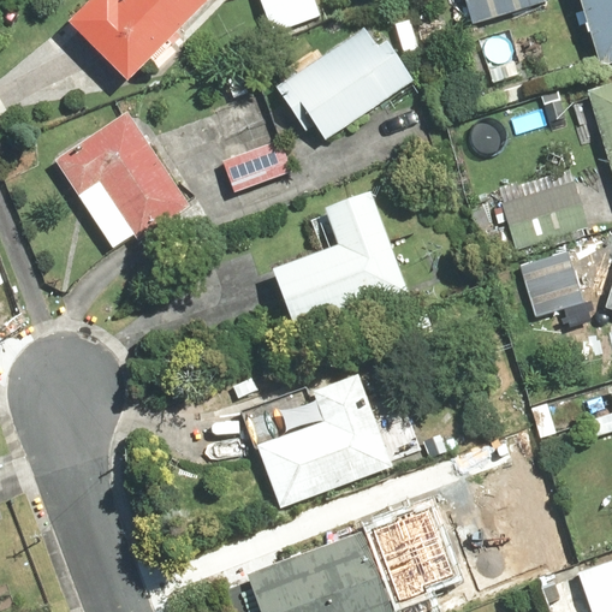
[(88,0),(69,19),(128,83),(153,61),(160,69),(188,43),(179,35),(217,0),(88,0)]
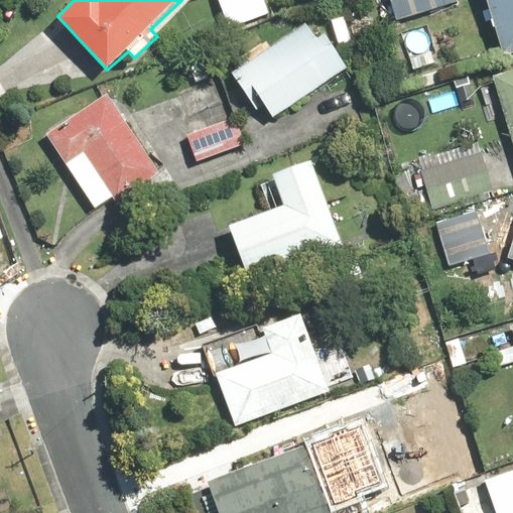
[(389,0),(392,16),(461,1),(461,0),(389,0)]
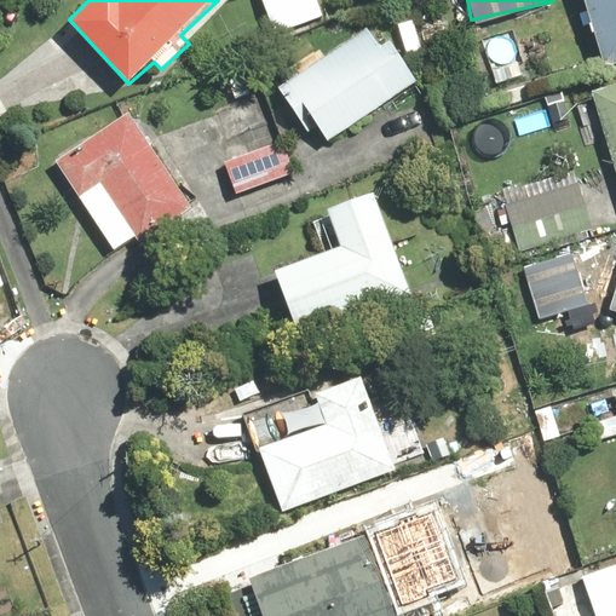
[(582,0),(604,67),(615,62),(615,0),(582,0)]
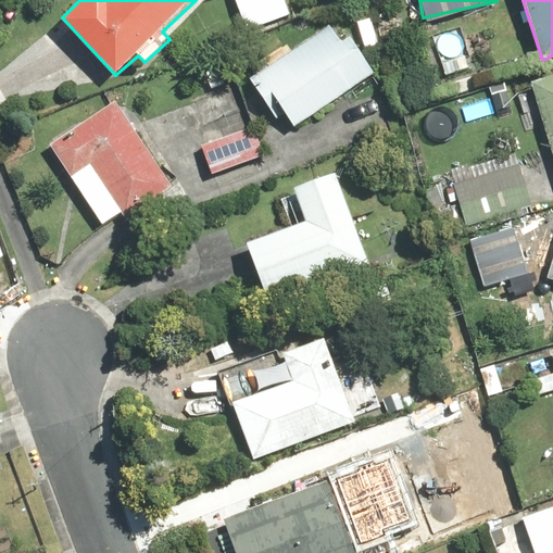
[(304,71),(292,54),(250,84),(286,133),(375,68),(351,36),(304,71)]
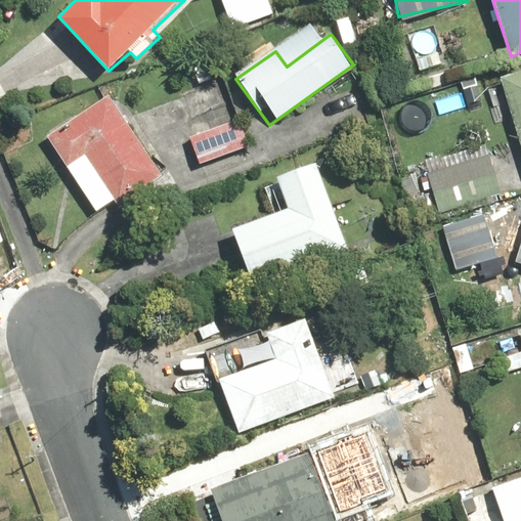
[(520,67),(500,74),(520,147),(520,67)]
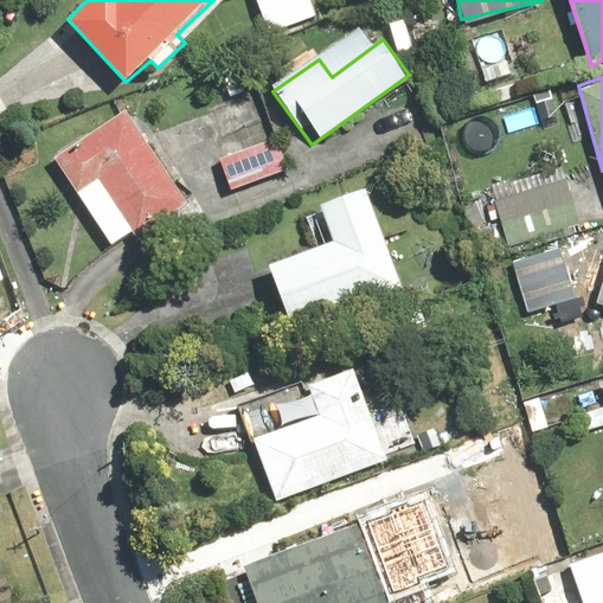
[(129,107),(56,153),(113,245),(134,231),(136,235),(188,203),(129,107)]
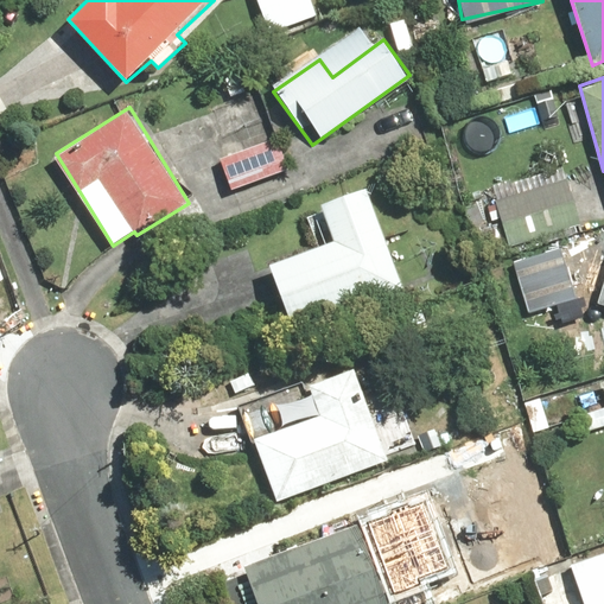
[(281,138),(222,156),(231,186),(291,169),(281,138)]
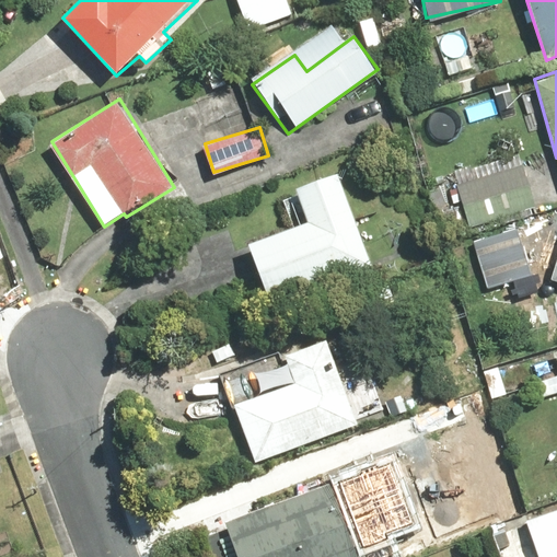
[(524,164),(456,185),(471,230),(537,209),(524,164)]
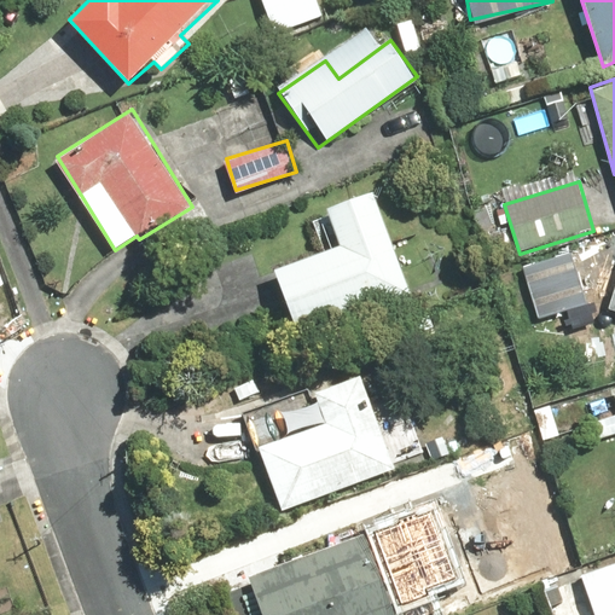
[(411,295),(373,191),(324,208),(337,247),(272,270),(296,335),(411,295)]
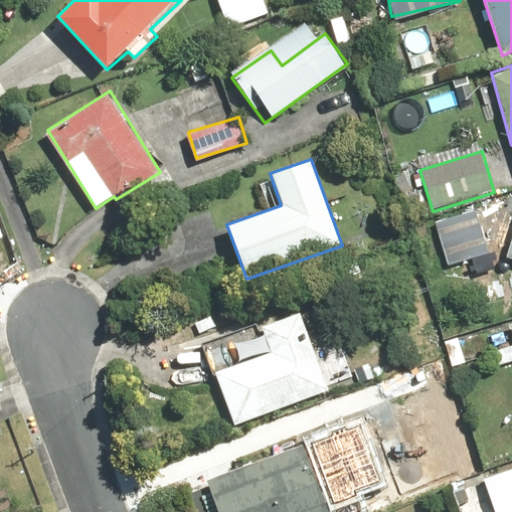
[(478,212),(437,225),(449,264),(489,251),(478,212)]
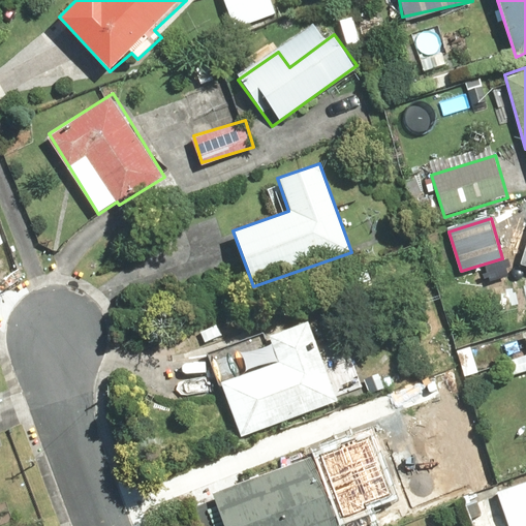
[(247,370),(220,379),(240,438),(341,404),(312,318),(268,334),(271,343),(241,353),(247,370)]
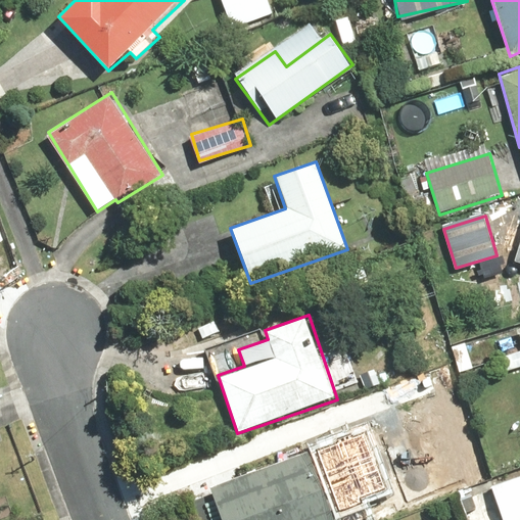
[(519,349),(509,353),(514,370),(519,368),(519,349)]
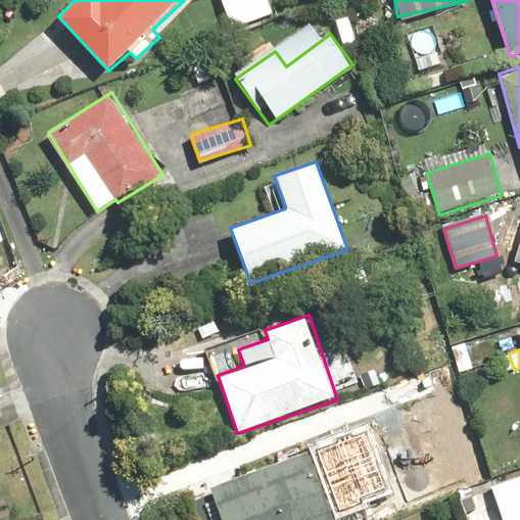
[(333,519),(309,450),(209,485),(221,519),(333,519)]
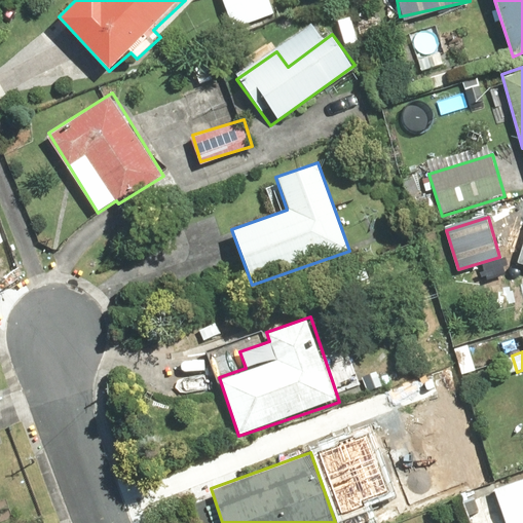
[(522,471),(461,492),(472,522),(522,522),(522,471)]
